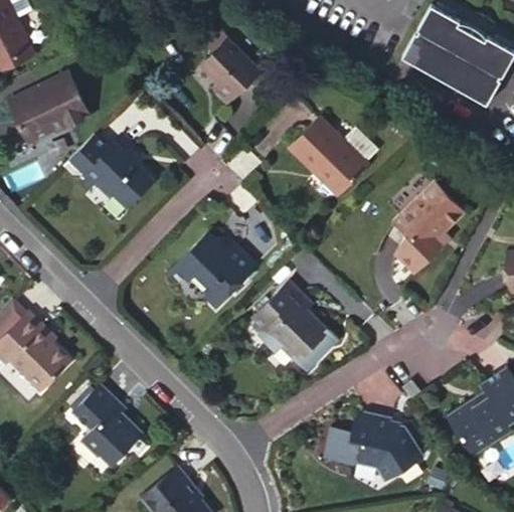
[(0,63),(32,49),(17,18),(33,10),(28,0),(0,0),(0,63)]
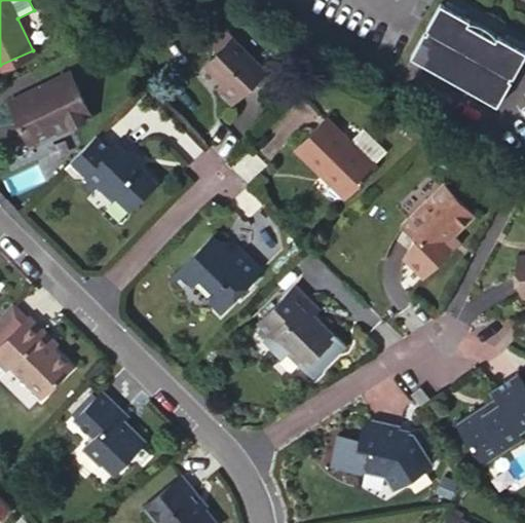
[(469,23),(440,4),(407,59),(490,109),(505,84),(504,83),(505,81),(508,82),(524,58),(495,39),(487,33),(476,27),(471,24),(467,24),(469,23)]
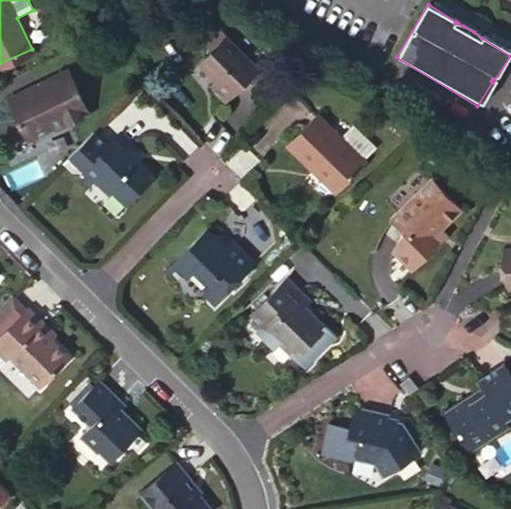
[(258,69),(219,31),(206,46),(213,53),(200,65),(218,82),(212,89),(226,102),(258,69)]
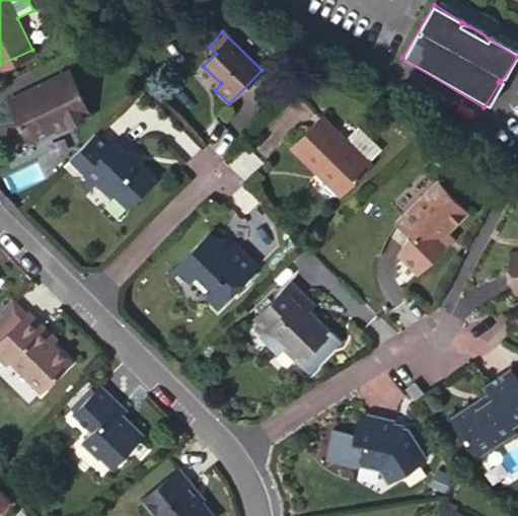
[(32,50),(0,64),(0,70),(34,54),(32,50)]
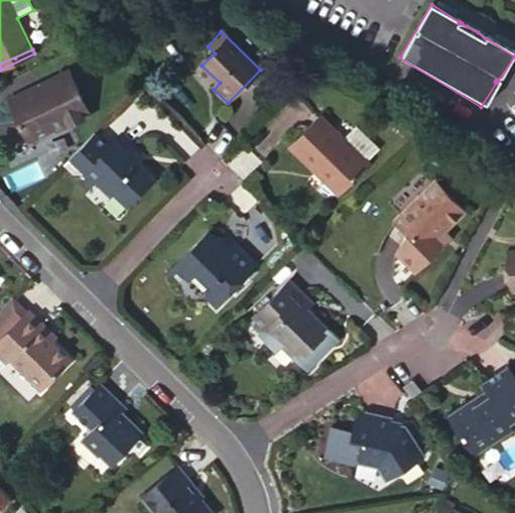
[(28,140),(56,127),(55,124),(67,119),(69,124),(89,115),(70,74),(10,101),(28,140)]
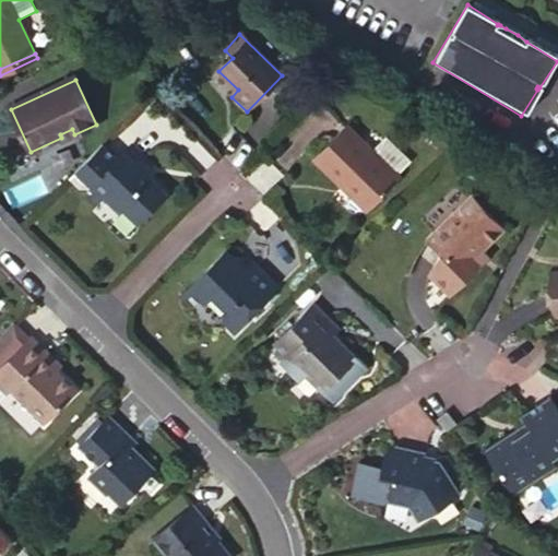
[(60,134),(61,138),(62,141),(74,134),(72,129),(60,134)]
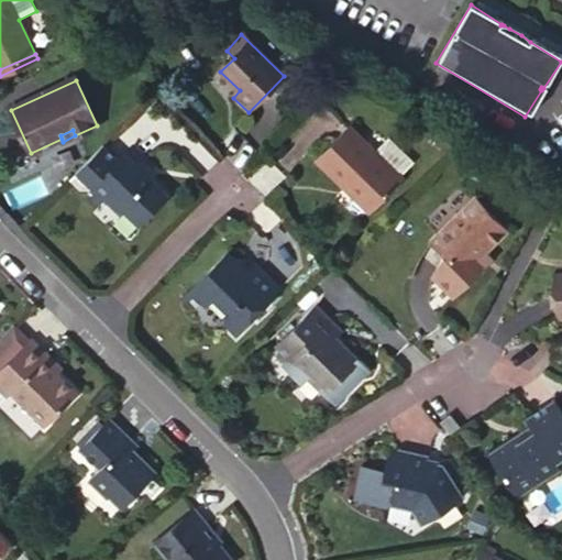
[(319,165),(348,193),(351,189),(374,211),(403,182),(399,179),(376,156),(352,132),(319,165)]
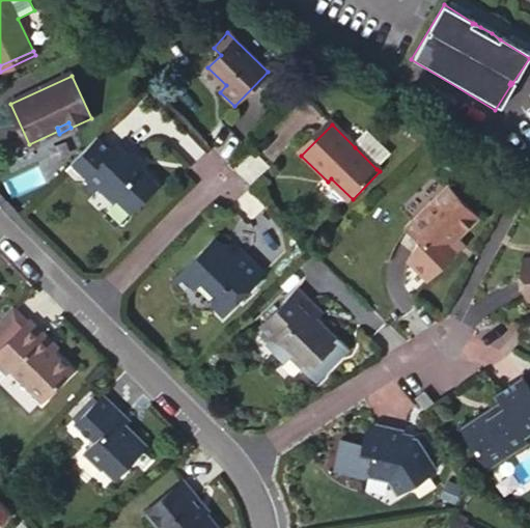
[(86,181),(92,187),(99,193),(101,190),(115,204),(119,200),(132,215),(148,198),(145,195),(158,183),(140,165),(142,162),(135,155),(132,154),(131,156),(120,145),(105,130),(66,168),(79,181),(86,181)]
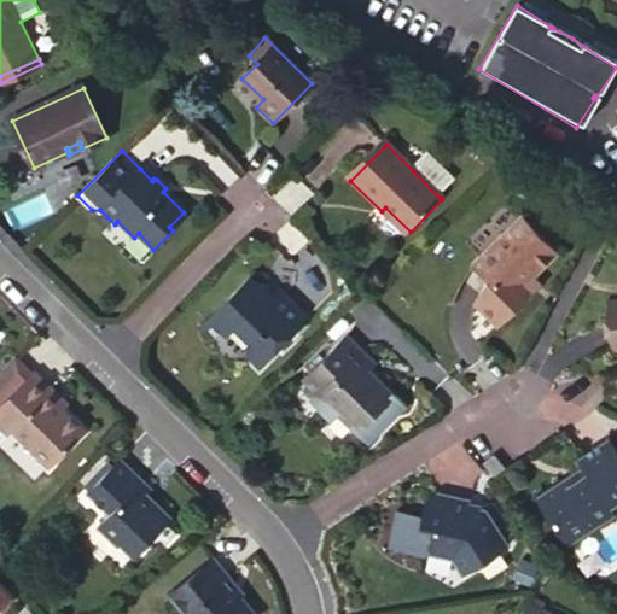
[(454,182),(429,156),(413,171),(438,197),(454,182)]
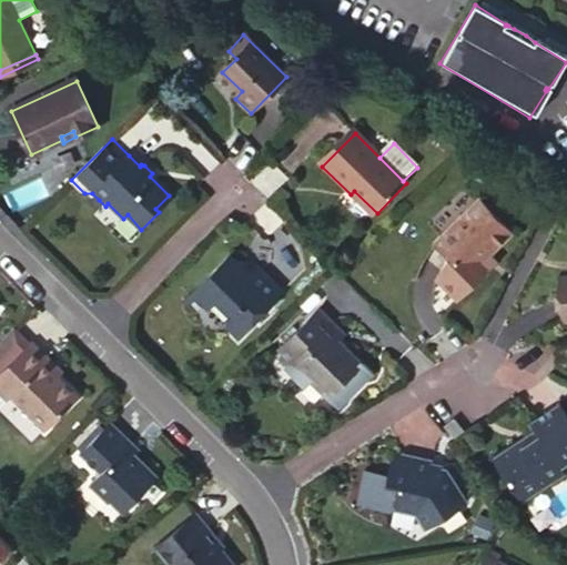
[(135,149),(129,155),(140,167),(141,164),(144,165),(152,173),(157,169),(135,149)]
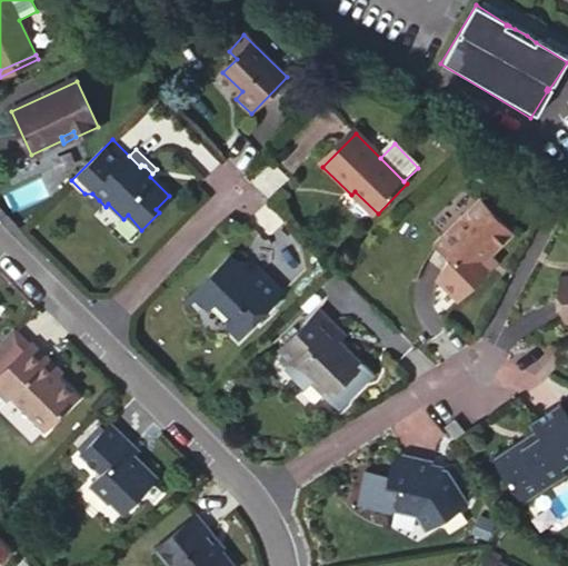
[(355,191),(351,195),(375,218),(378,214),(355,191)]
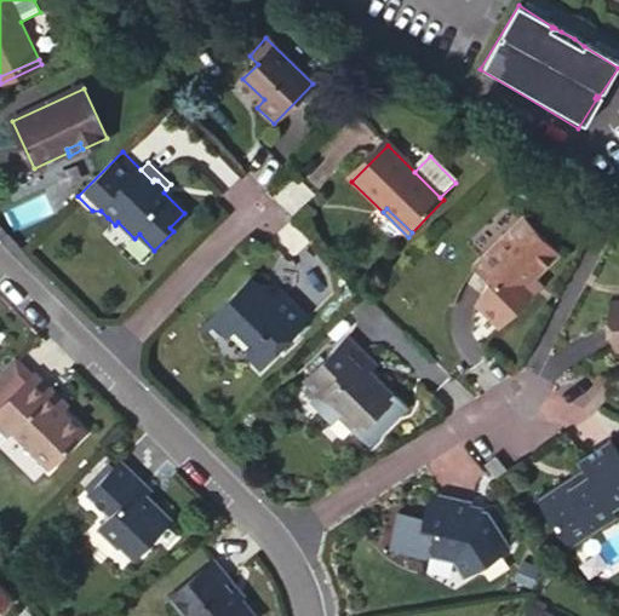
[(170,228),(173,231),(188,217),(184,213),(170,228)]
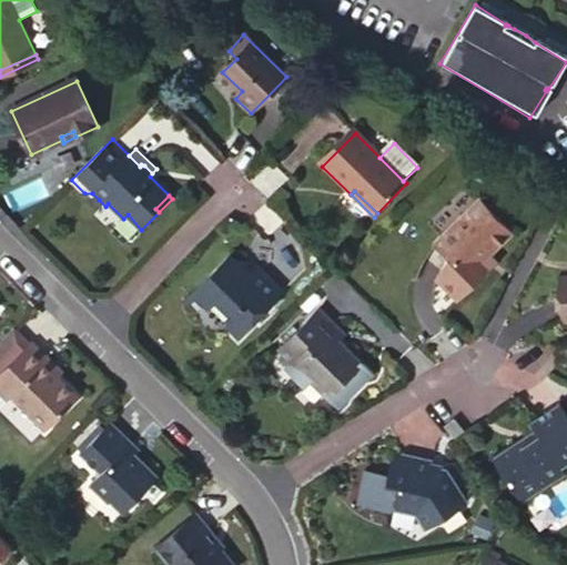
[(105,207),(99,200),(93,205),(99,211),(105,207)]
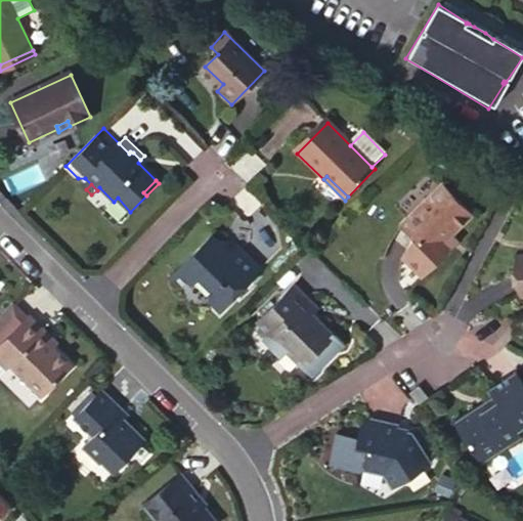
[(469,216),(441,187),(402,225),(415,241),(412,243),(408,248),(404,254),(401,260),(420,278),(449,249),(442,243),(469,216)]
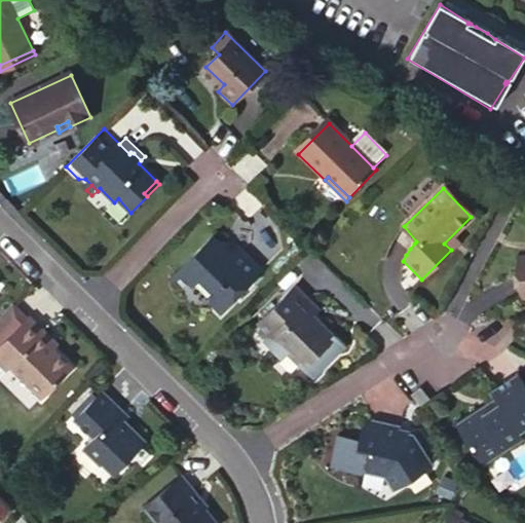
[(179,271),(184,276),(193,287),(200,279),(214,295),(211,297),(212,305),(221,314),(263,271),(239,248),(231,256),(227,251),(227,246),(221,245),(213,237),(179,271)]
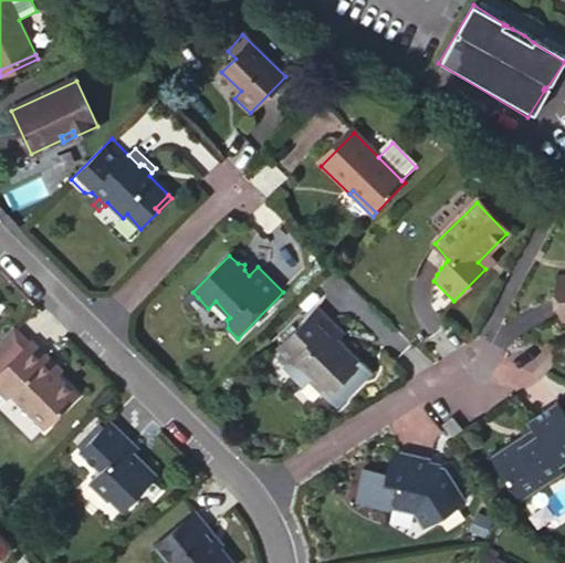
[(491,263),(484,256),(478,262),(485,269),(491,263)]
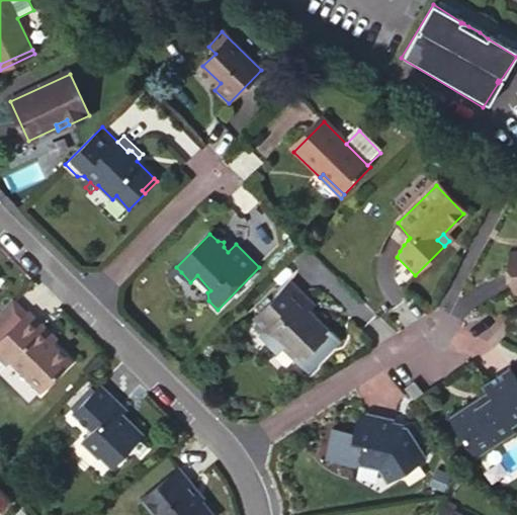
[(174,280),(181,272),(176,267),(169,274),(174,280)]
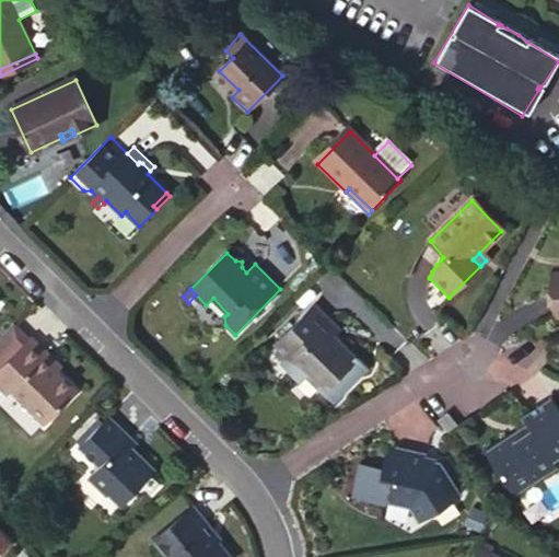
[(288,359),(282,364),(282,367),(298,382),(302,382),(306,379),(332,405),(368,370),(334,337),(339,331),(315,305),(276,346),(281,351),(288,359)]
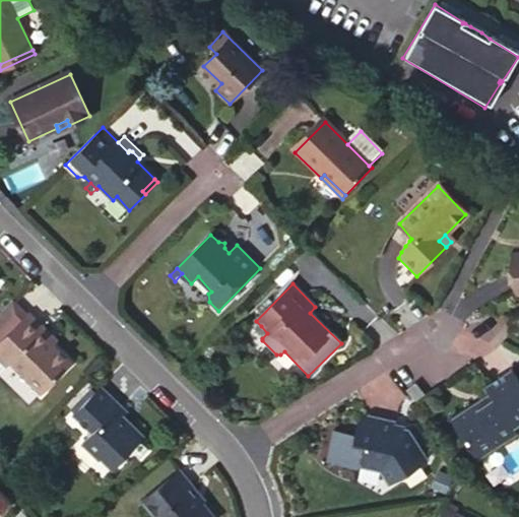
[(0,343),(27,317),(11,302),(0,313),(0,343)]
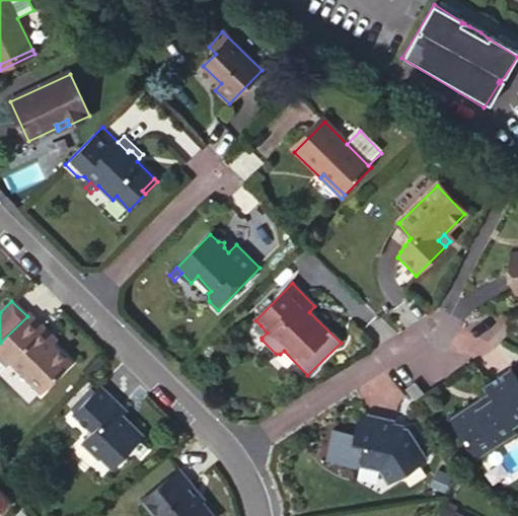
[(46,341),(50,337),(28,315),(0,343),(0,360),(6,367),(11,363),(43,393),(70,365),(54,348),(46,341)]
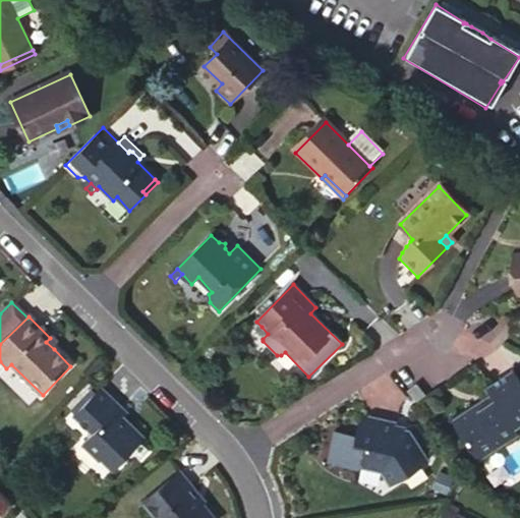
[(256,333),(263,339),(268,334),(262,327),(256,333)]
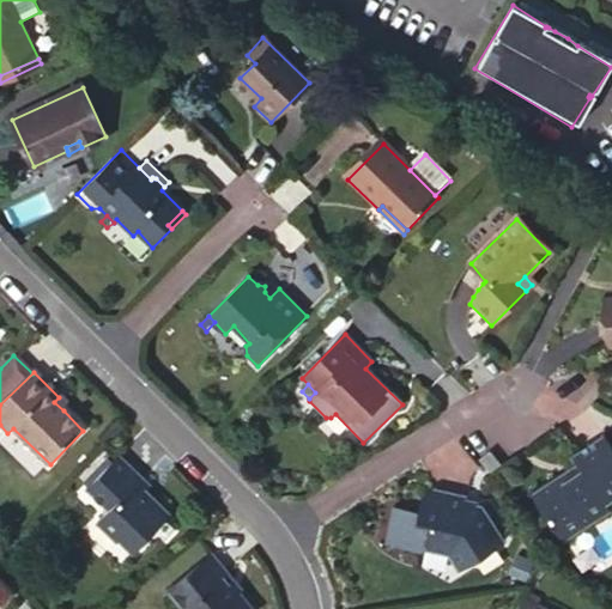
[(68,406),(59,397),(54,402),(64,410),(68,406)]
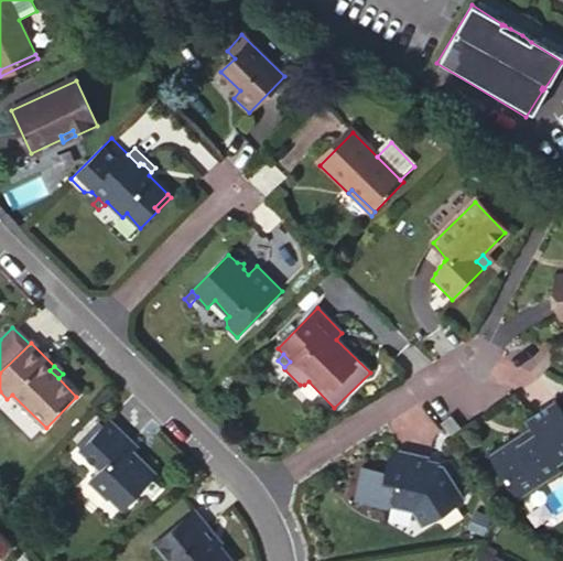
[(513,441),(488,457),(512,496),(538,479),(541,484),(559,472),(556,467),(562,463),(562,421),(553,406),(526,422),(530,431),(521,438),(523,442),(517,446),(513,441)]
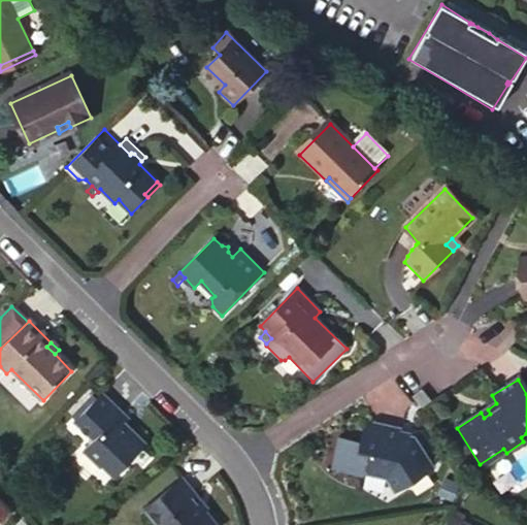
[(421,391),(413,397),(421,409),(429,403),(421,391)]
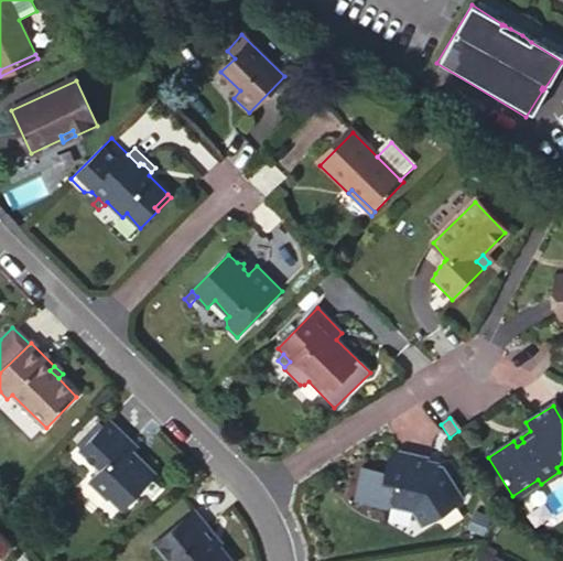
[(109,419),(76,451),(96,472),(86,482),(106,502),(108,498),(121,510),(157,476),(140,461),(138,463),(127,453),(132,448),(136,451),(138,449),(109,419)]
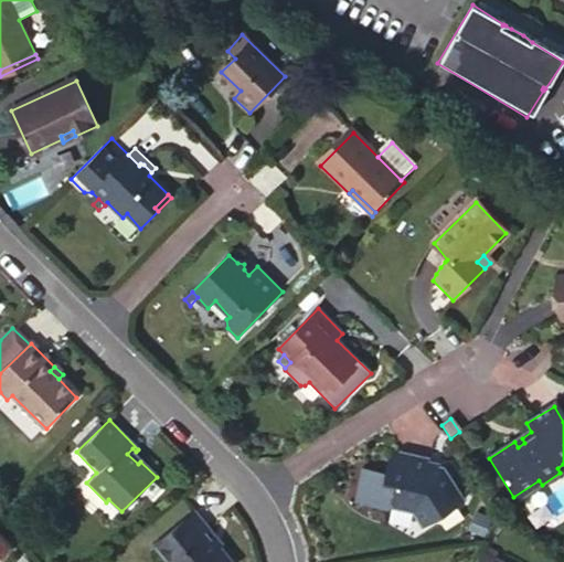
[(389,510),(393,508),(414,513),(422,526),(463,499),(443,466),(426,464),(427,457),(398,451),(389,458),(386,474),(361,469),(355,505),(389,510)]
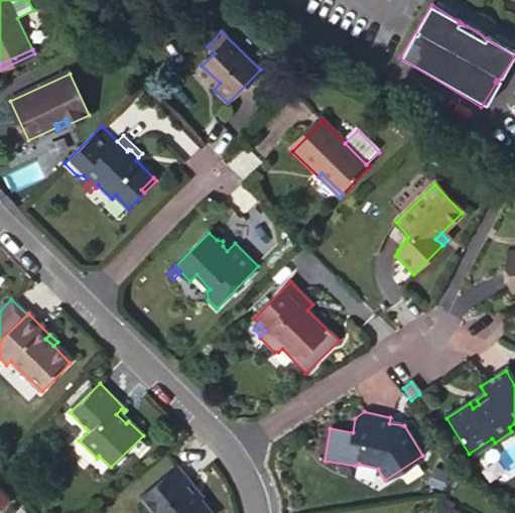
[(210,512),(186,485),(189,483),(176,467),(138,499),(149,512),(151,512),(153,511),(154,512),(210,512)]
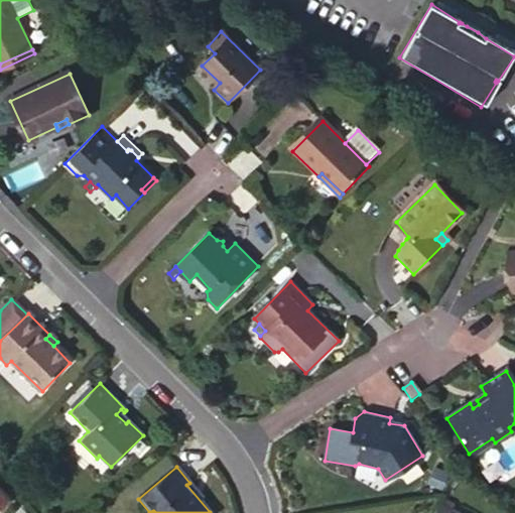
[(0,508),(10,499),(0,489),(0,508)]
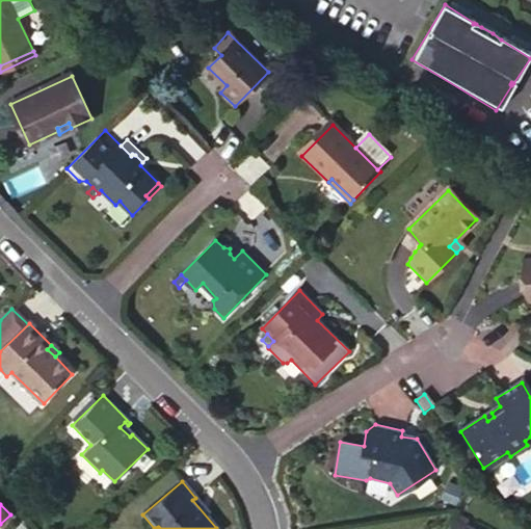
[(462,518),(454,514),(450,522),(457,526),(462,518)]
